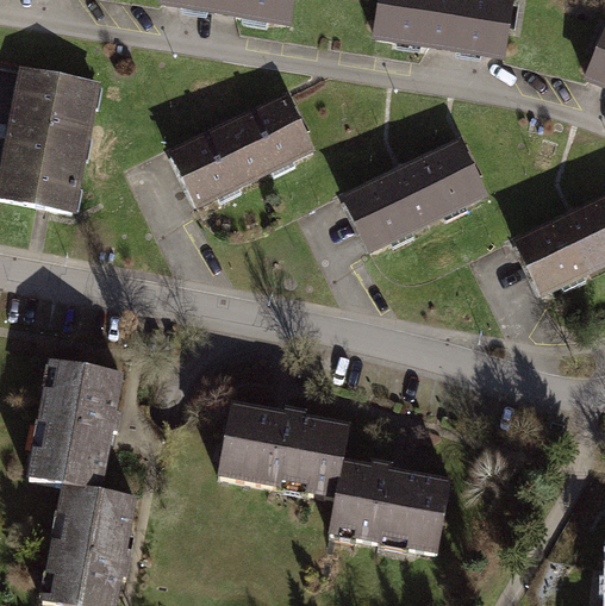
[(166,0),(291,22),(294,0),(166,0)]
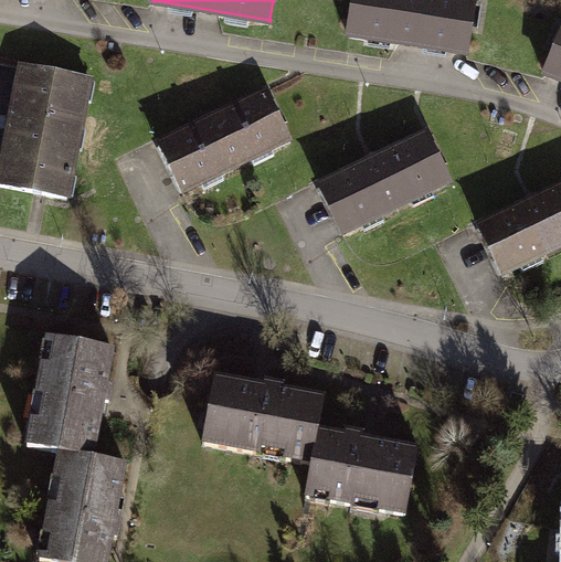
[(351,0),(346,33),(467,52),(475,0),(351,0)]
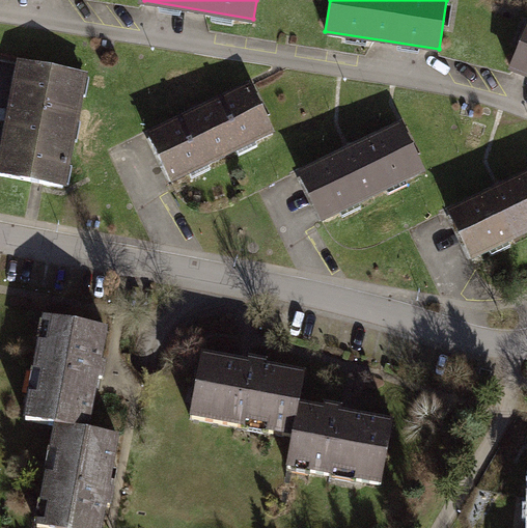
[(526,27),(509,70),(526,76),(526,27)]
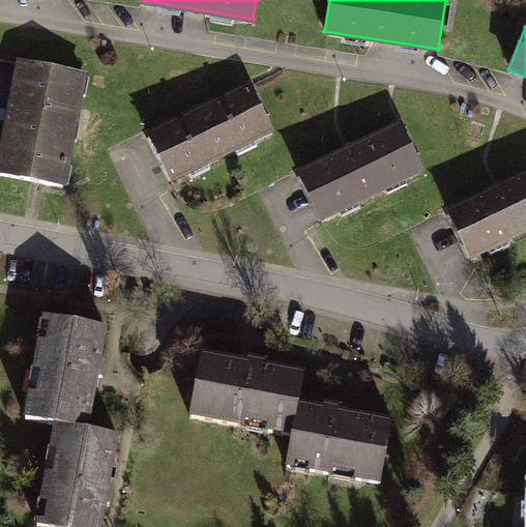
[(91,69),(19,55),(0,152),(0,171),(68,185),(91,69)]
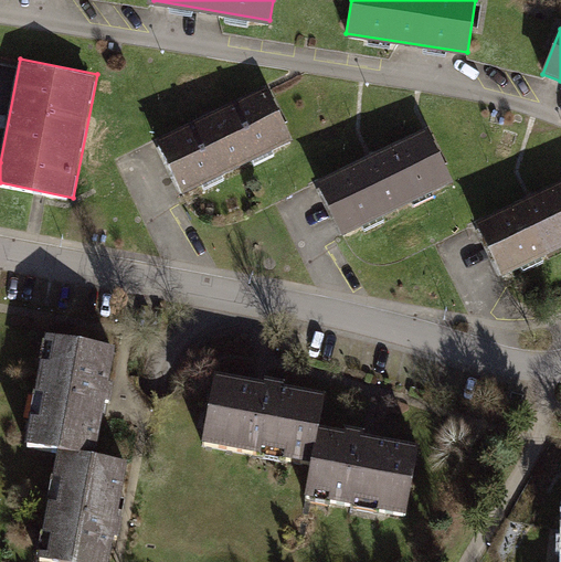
[(292,139),(265,85),(155,138),(180,192),(292,139)]
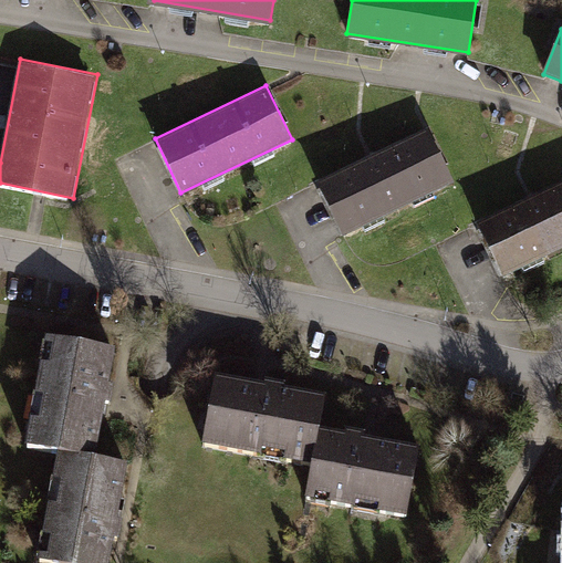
[(453,176),(426,125),(316,180),(343,231),(453,176)]
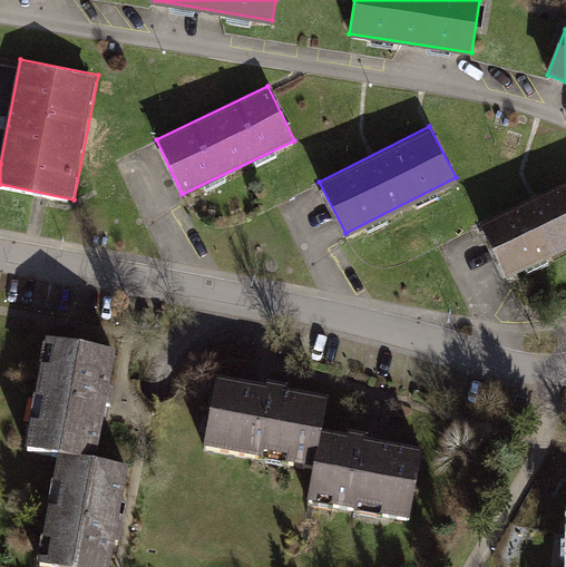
[(565,181),(485,220),(510,274),(565,246),(565,181)]
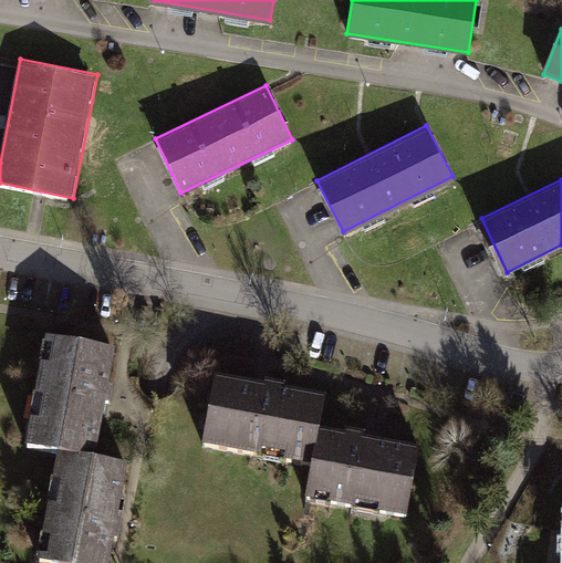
[(116,347),(48,336),(30,442),(61,448),(99,455),(116,347)]
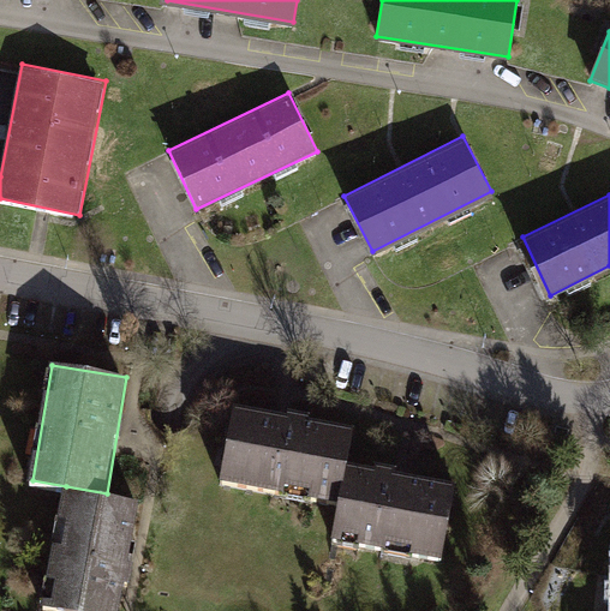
[(283,418),(232,408),(219,479),(338,502),(346,462),(352,431),(283,418)]
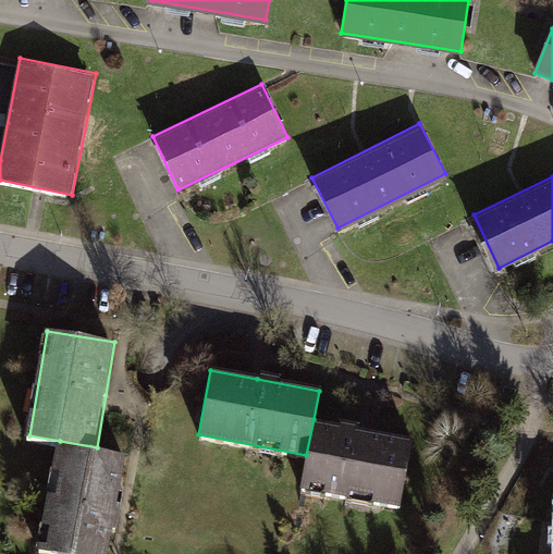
[(365,431),(314,419),(306,455),(298,485),(398,507),(413,441),(365,431)]
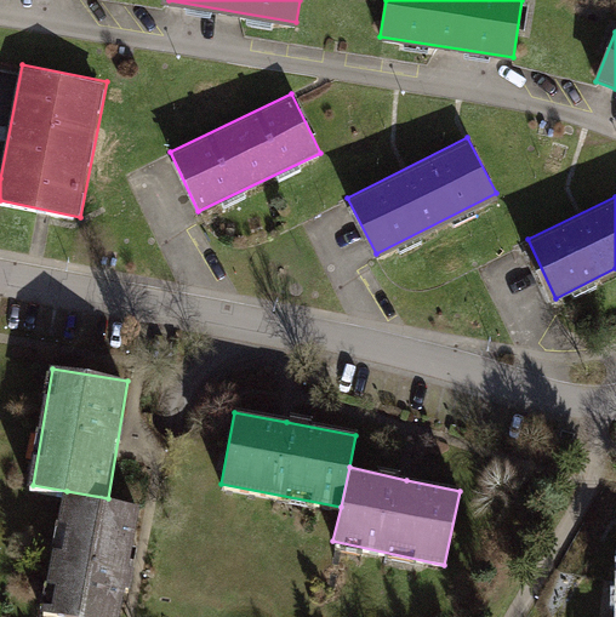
[(67,491),(46,613),(70,616),(125,616),(144,504),(108,498),(67,491)]
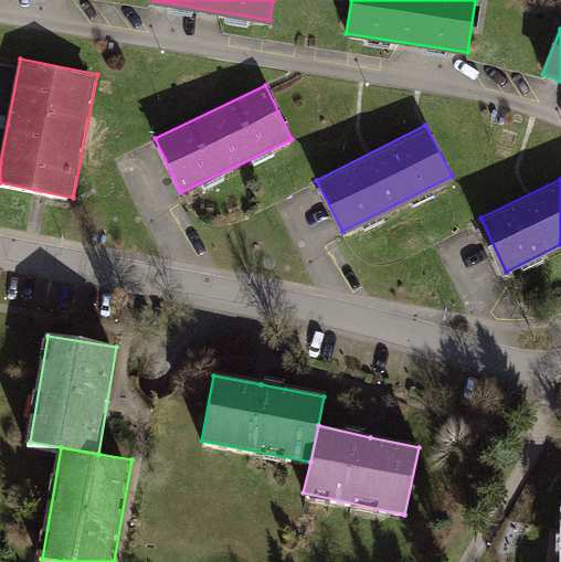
All buildings are outlined.
